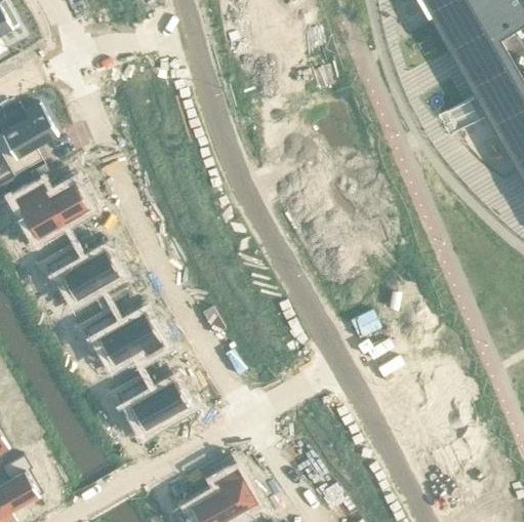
[(523,0),(415,0),(473,97),(454,109),(468,132),(486,122),(523,187),(523,0)]
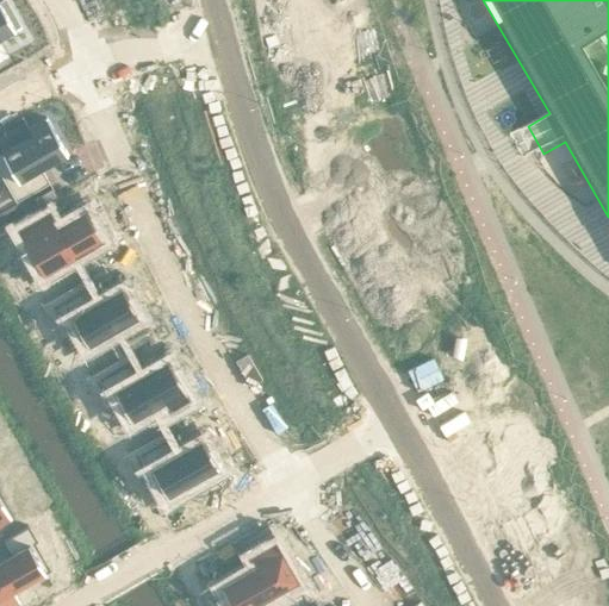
[(0,42),(20,30),(5,2),(0,4),(0,42)]
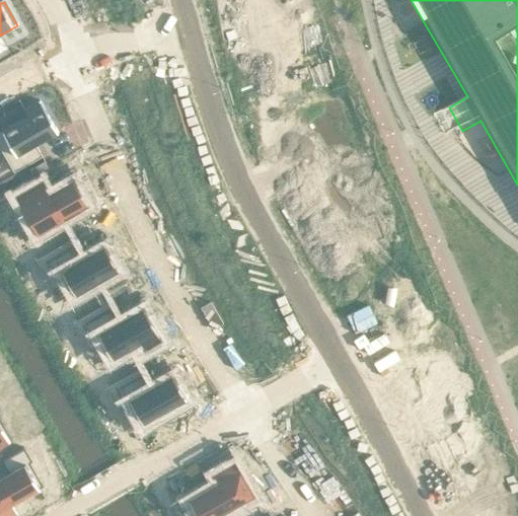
[(28,119),(0,135),(0,149),(14,174),(43,158),(35,147),(58,134),(40,103),(24,112),(28,119)]
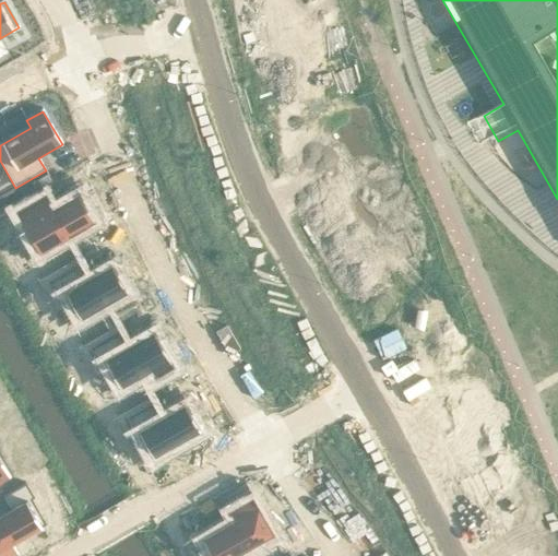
[(70,162),(59,168),(63,176),(74,169),(70,162)]
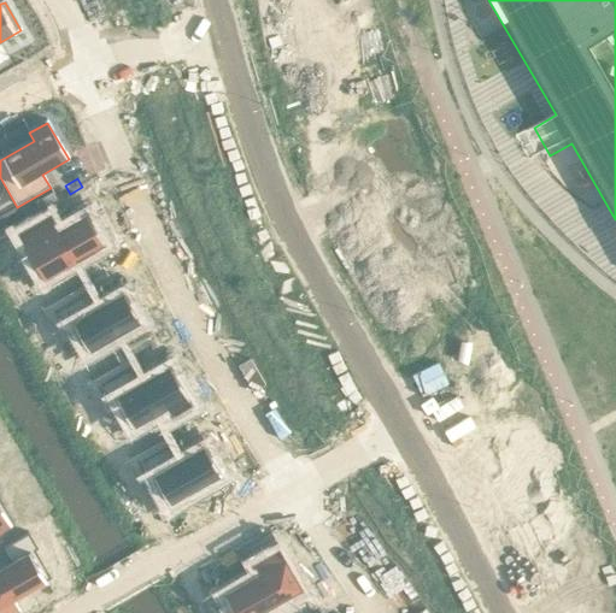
[(53,194),(36,204),(41,212),(58,202),(53,194)]
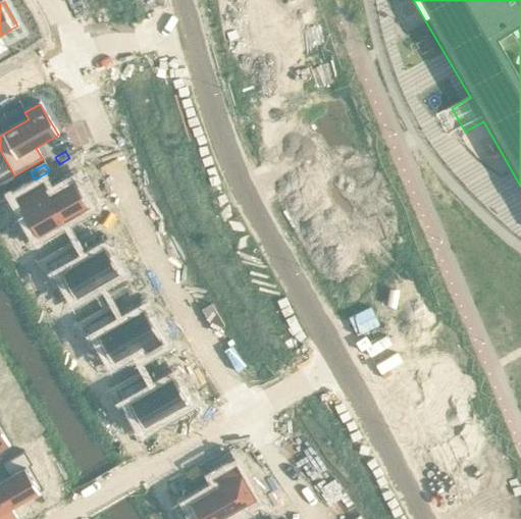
[(45,182),(23,194),(31,207),(45,232),(89,207),(74,182),(53,194),(45,182)]
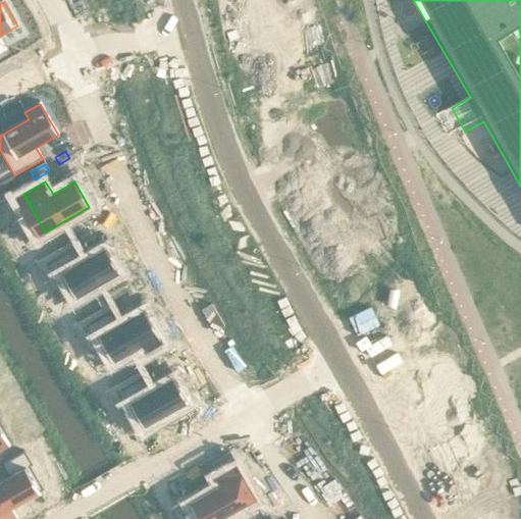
[(74,249),(54,260),(61,273),(74,299),(119,273),(106,248),(82,262),(74,249)]
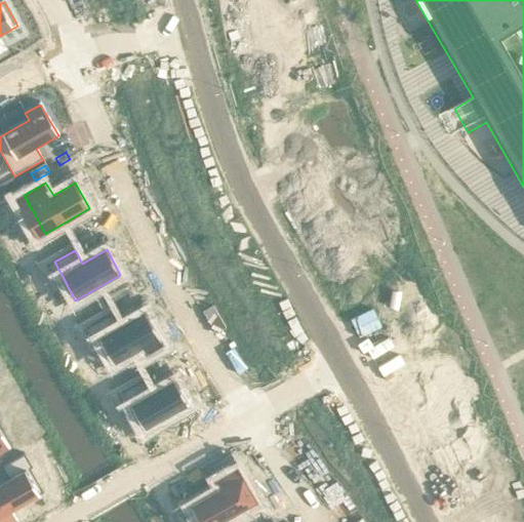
[(112,315),(92,325),(99,338),(113,363),(140,348),(145,354),(162,345),(158,338),(145,313),(119,327),(112,315)]
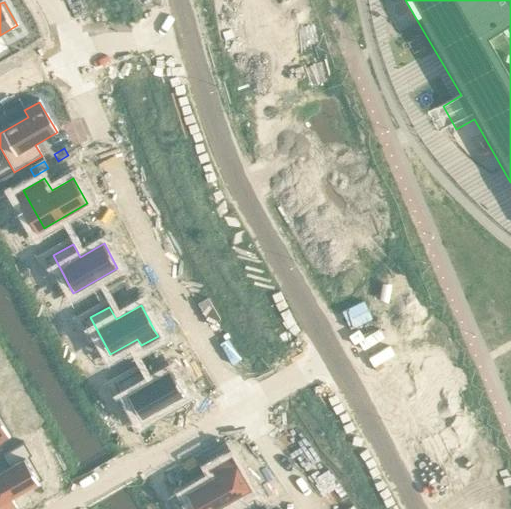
[(140,372),(120,383),(127,396),(141,420),(184,395),(170,371),(147,384),(140,372)]
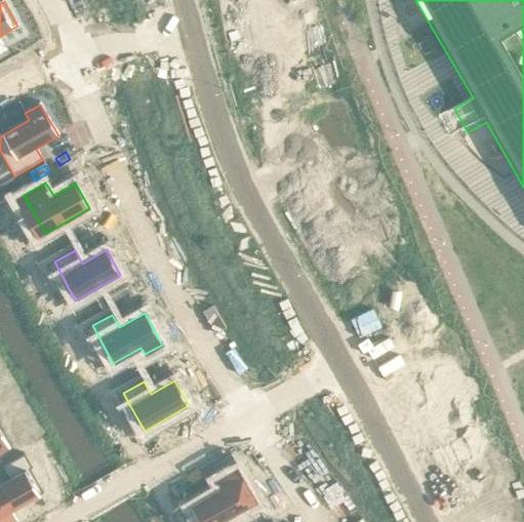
[(0,454),(12,448),(0,427),(0,454)]
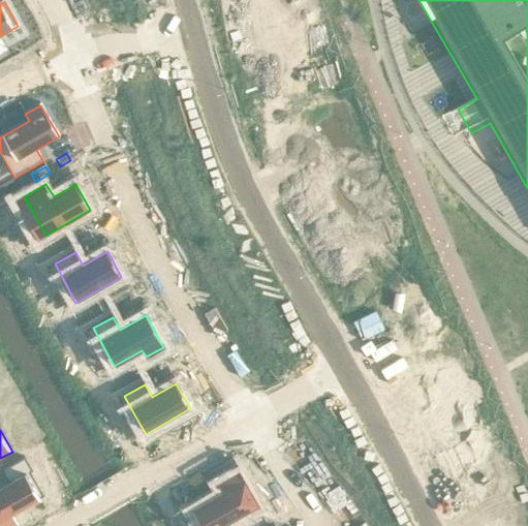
[(8,485),(0,489),(0,525),(16,525),(18,524),(12,516),(44,498),(30,474),(33,472),(25,459),(1,472),(8,485)]
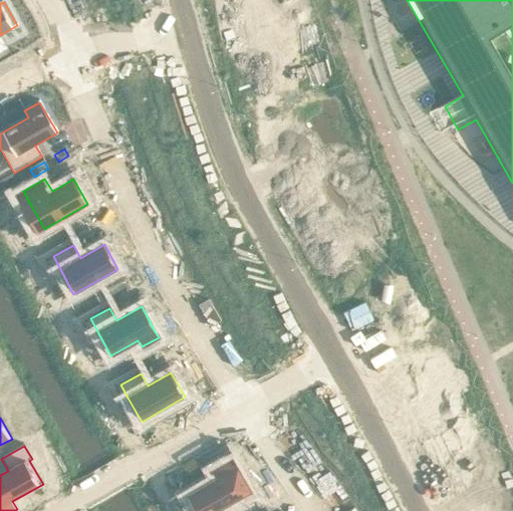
[(221,477),(193,492),(203,510),(227,510),(225,506),(251,491),(237,467),(233,460),(216,469),(221,477)]
